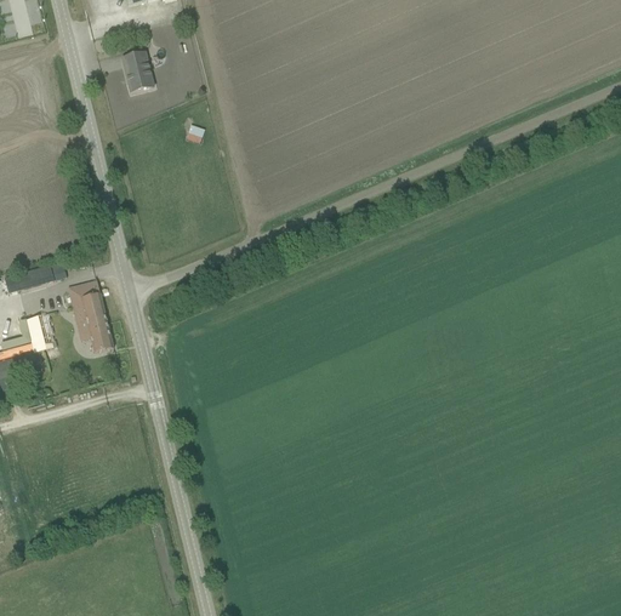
[(125,56),(123,56),(131,91),(153,85),(144,51),(125,56)]
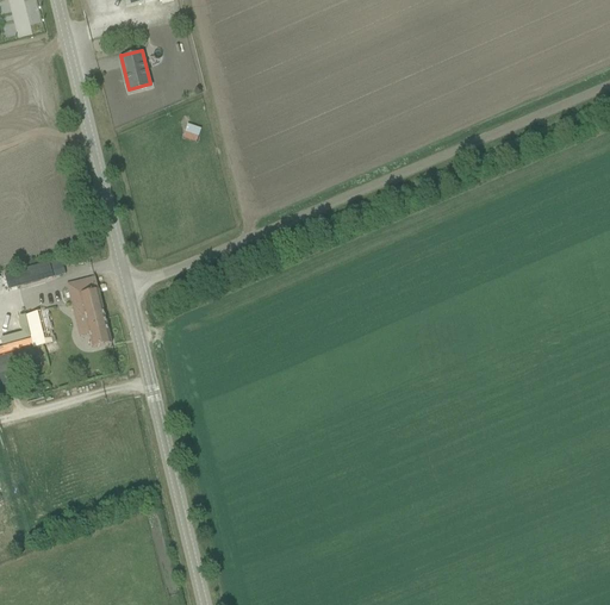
[(198,133),(185,129),(182,135),(197,139),(198,133)]
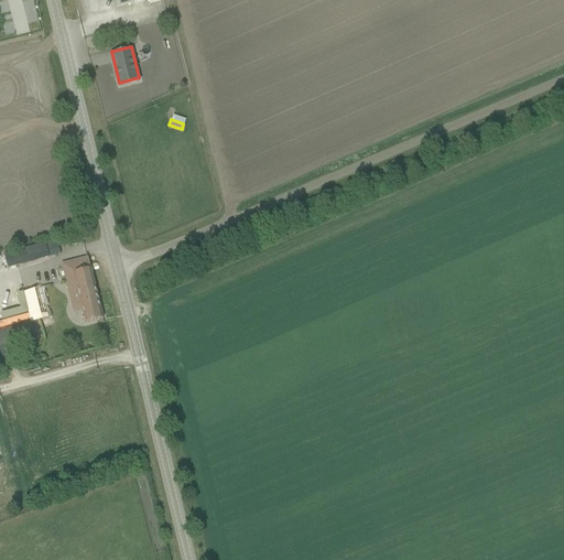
[(4,251),(9,265),(61,250),(56,237),(4,251)]
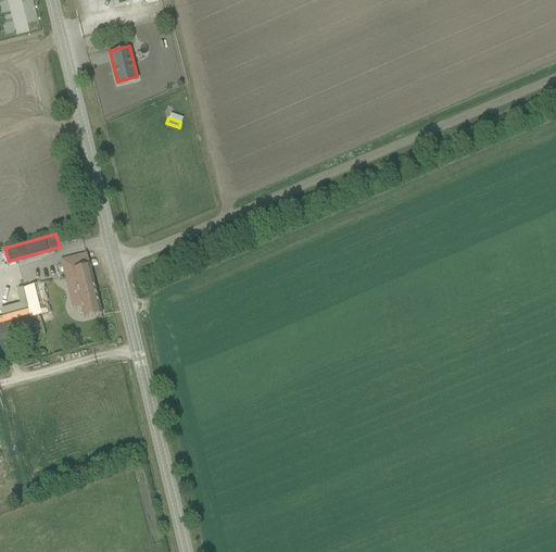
[(86,315),(102,311),(87,251),(62,256),(72,297),(80,295),(86,315)]
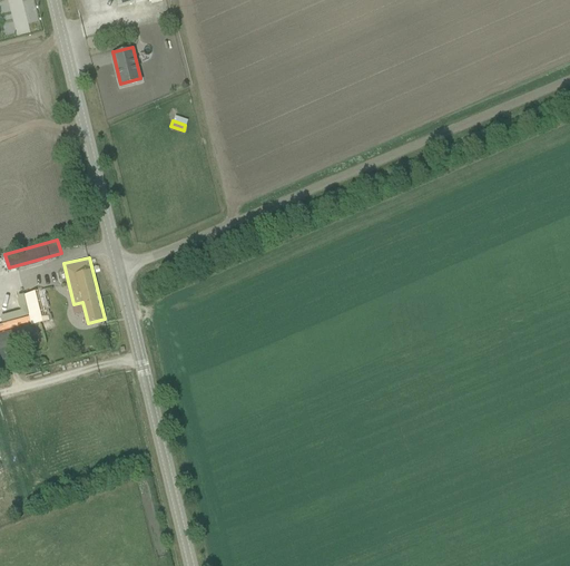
[(31,322),(32,323),(49,319),(41,288),(25,292),(31,322)]
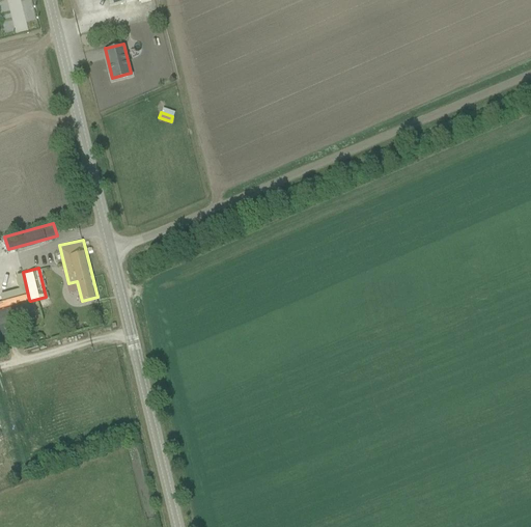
[(0,328),(1,332),(21,327),(19,321),(34,316),(30,301),(29,300),(0,306),(0,328)]
